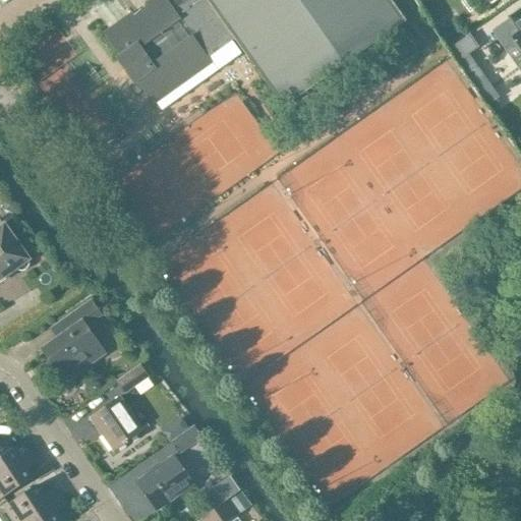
[(155,0),(107,35),(123,57),(119,59),(134,80),(137,78),(146,90),(159,79),(167,92),(208,63),(205,60),(233,39),(283,108),(405,21),(390,0),(155,0)]
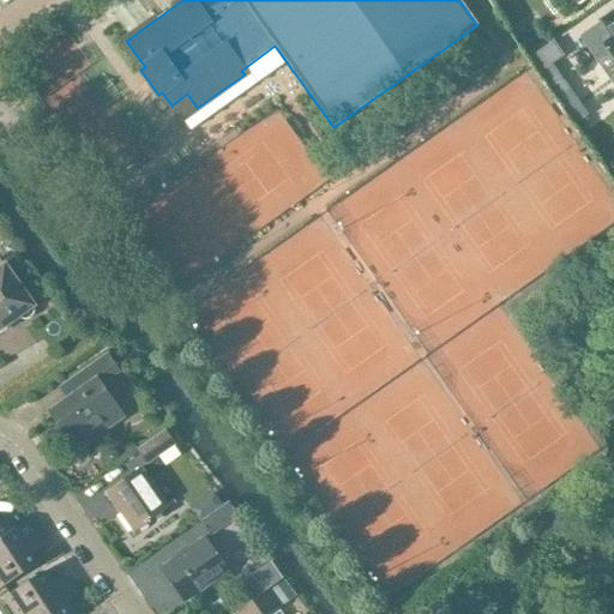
[(613,12),(579,37),(595,58),(607,49),(613,59),(613,12)]
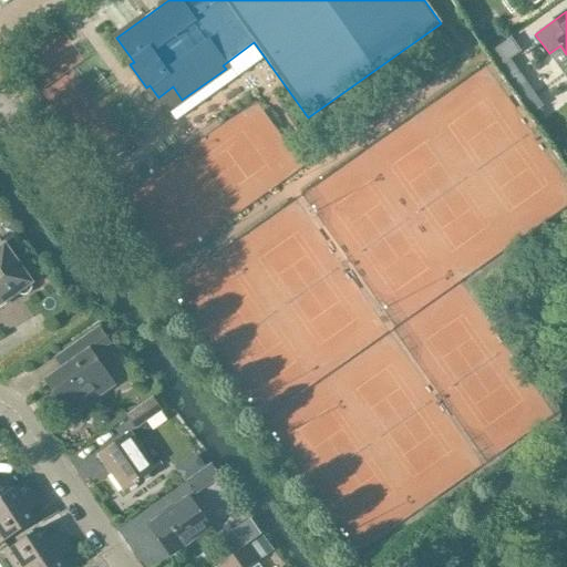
[(511,39),(487,54),(487,55),(488,54),(512,90),(524,81),(508,60),(519,52),(511,39)]
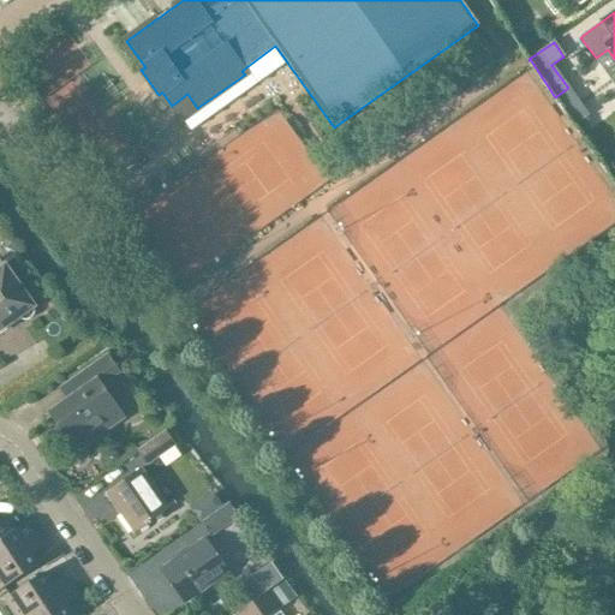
[(33,306),(0,261),(0,329),(18,317),(23,320),(28,320),(33,316),(34,311),(33,306)]
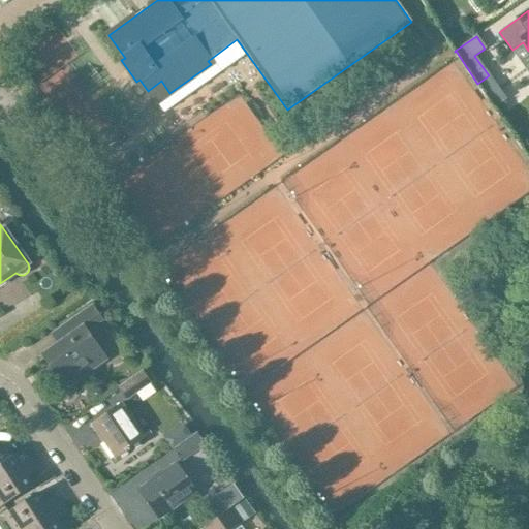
[(91,304),(60,327),(67,336),(41,354),(65,389),(105,360),(87,332),(103,320),(91,304)]
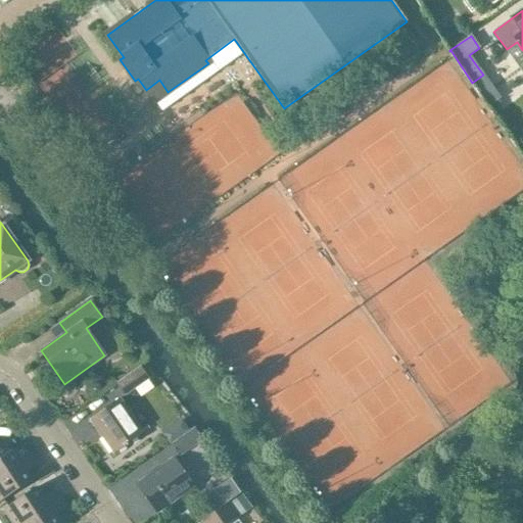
[(140,366),(116,383),(125,395),(149,378),(140,366)]
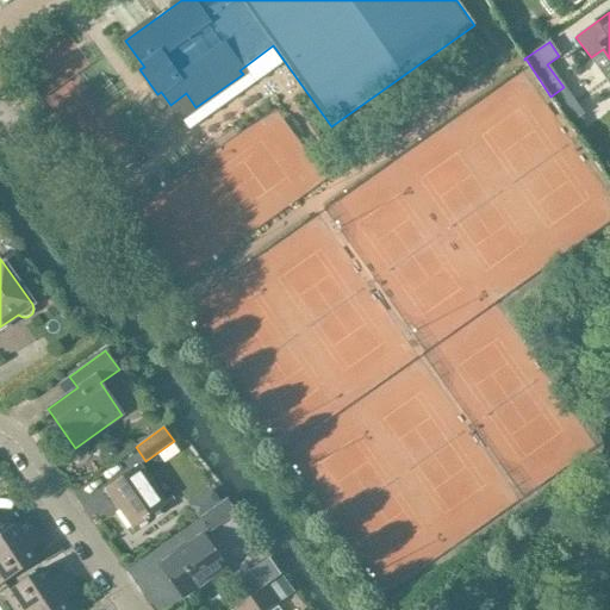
[(113,444),(103,452),(110,461),(120,455),(113,444)]
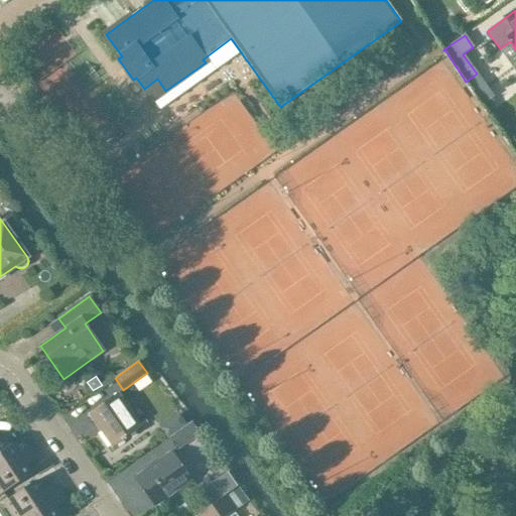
[(124,441),(128,438),(127,436),(141,426),(118,393),(89,413),(112,446),(122,439),(124,441)]
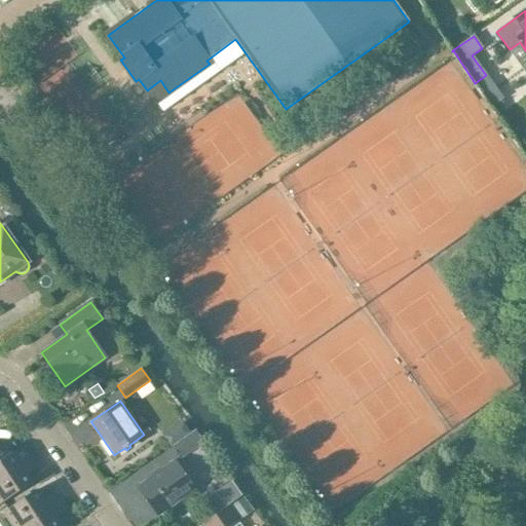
[(168,430),(163,435),(171,446),(177,442),(168,430)]
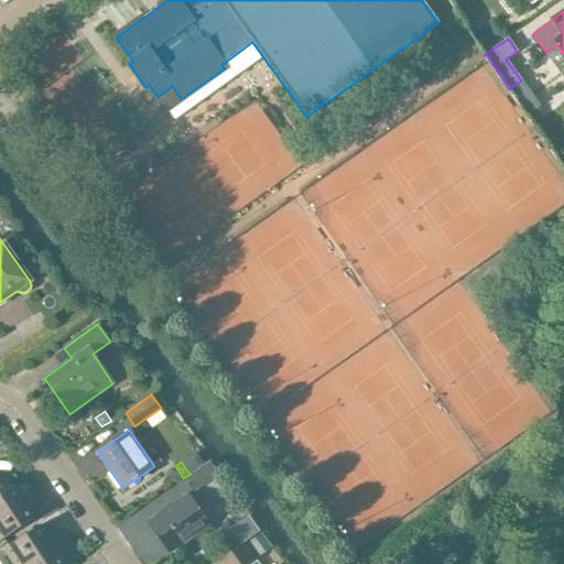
[(210,462),(184,479),(193,492),(219,474),(210,462)]
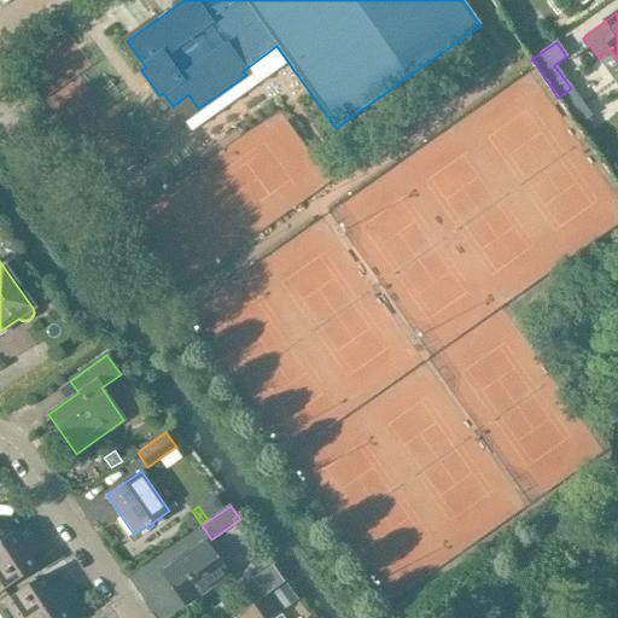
[(0,560),(36,536),(29,524),(16,532),(0,528),(0,560)]
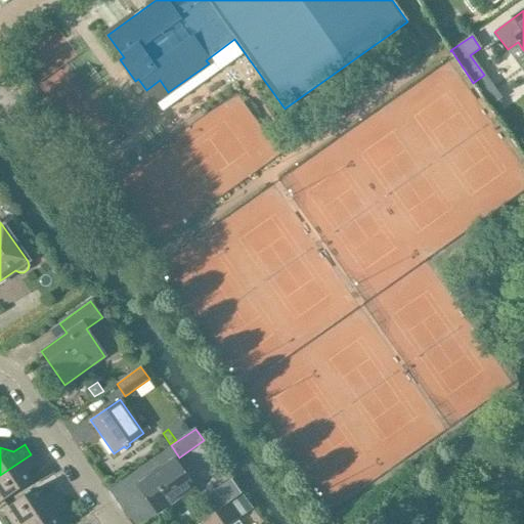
[(31,454),(0,475),(0,501),(34,479),(28,472),(38,465),(31,454)]
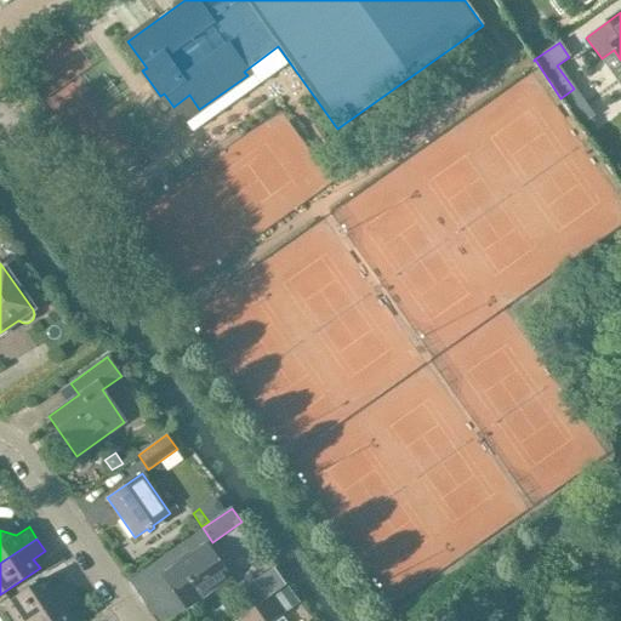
[(217,594),(235,582),(206,542),(160,575),(184,610),(214,590),(217,594)]
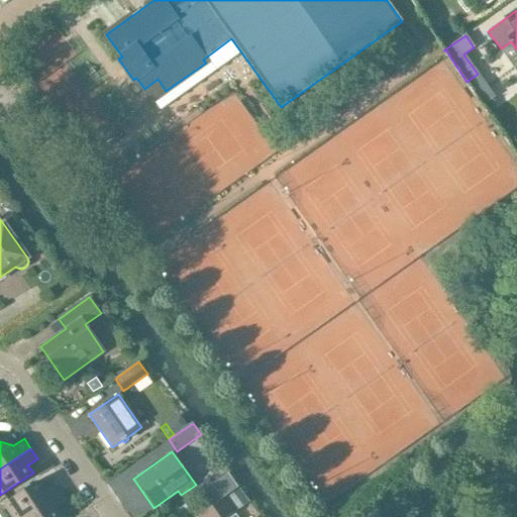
[(53,482),(42,488),(37,480),(0,504),(0,516),(23,516),(61,493),(53,482)]
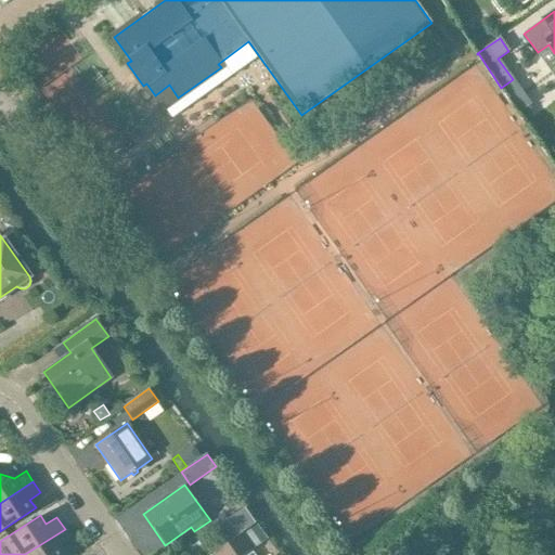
[(65,529),(25,554),(66,554),(61,546),(72,539),(65,529)]
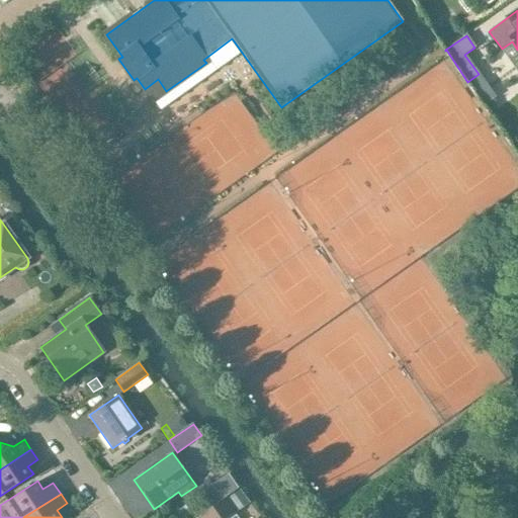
[(227,498),(199,517),(224,517),(235,510),(227,498)]
